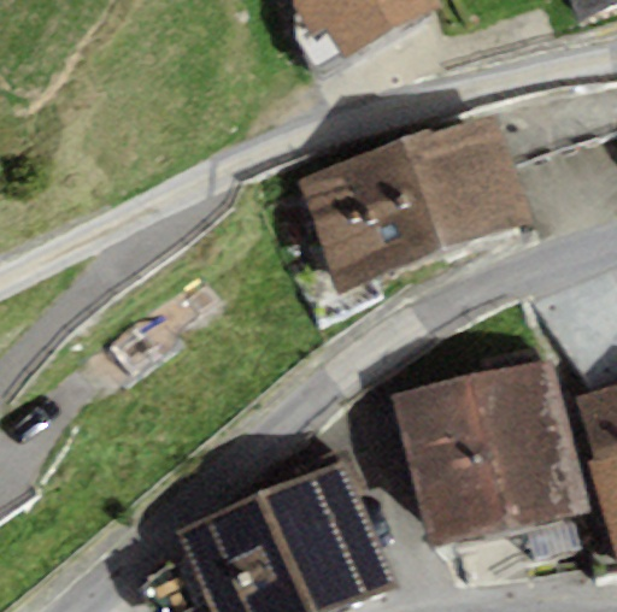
[(444,6),(440,0),(292,0),(297,37),(322,76),(444,6)]
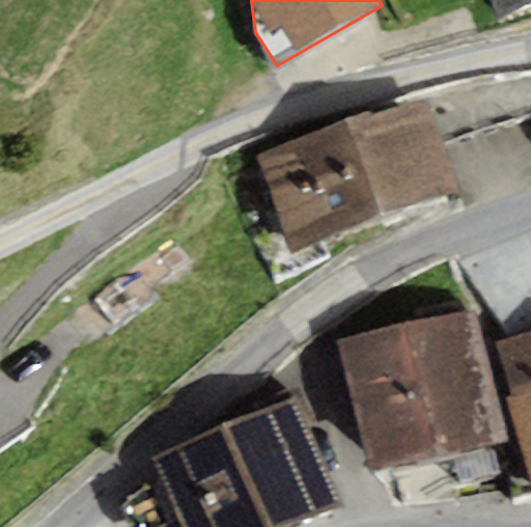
[(530,2),(530,0),(496,0),(502,16),(530,2)]
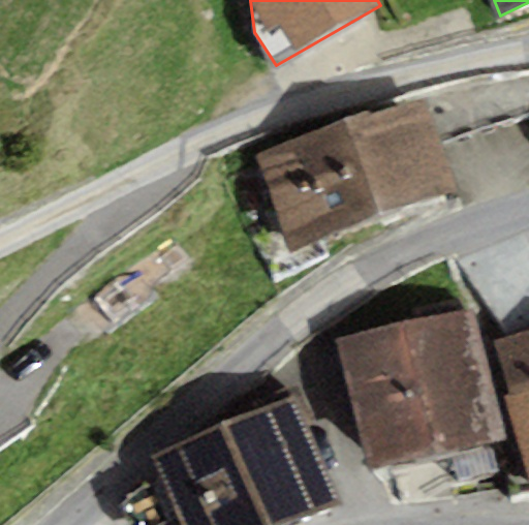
[(254,153),(289,247),(459,185),(424,91),(254,153)]
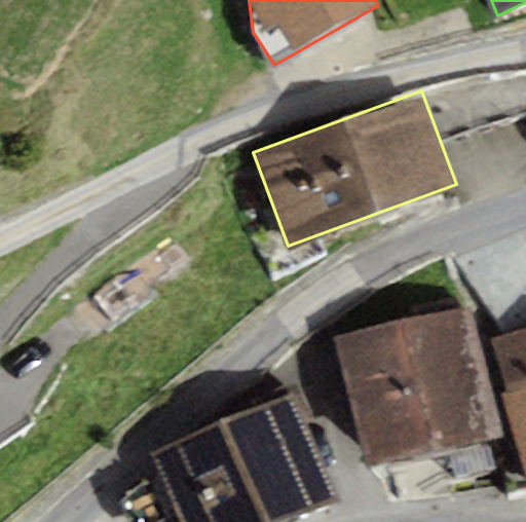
[(500,433),(470,305),(334,337),(365,464),(500,433)]
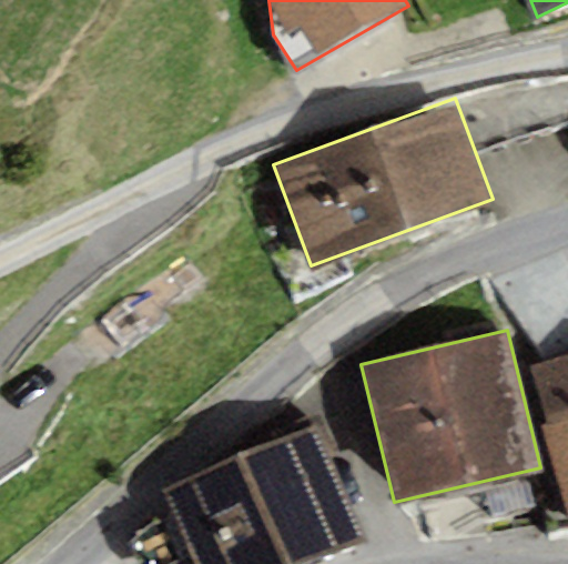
[(567,352),(534,363),(551,423),(541,425),(567,519),(567,352)]
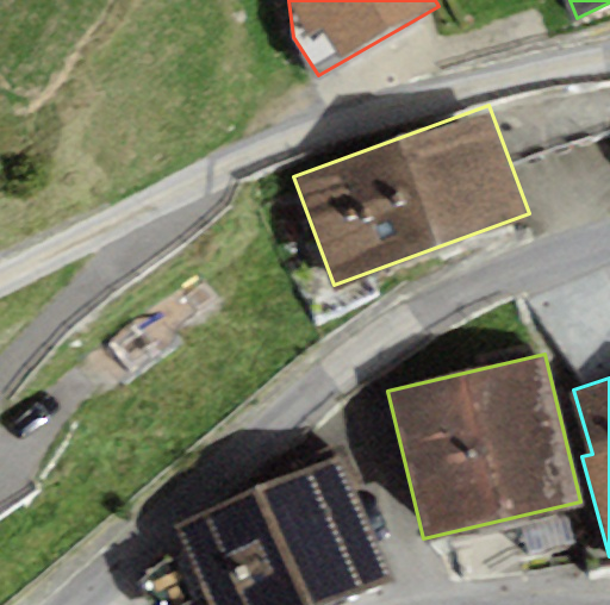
[(213,604),(330,604),(394,577),(338,450),(178,522),(213,604)]
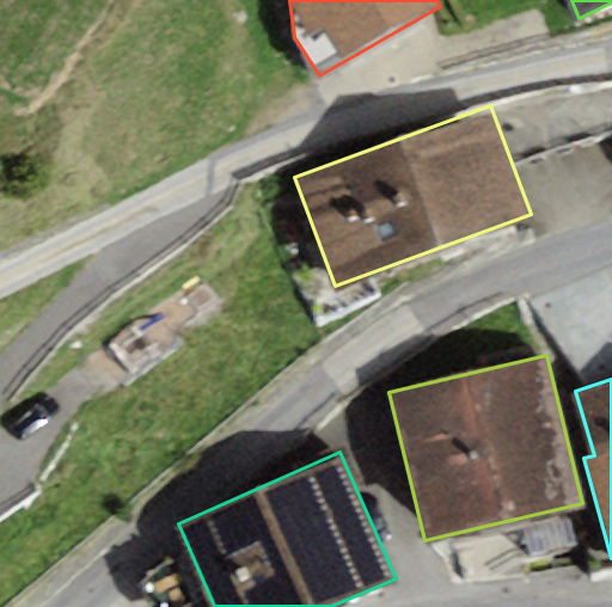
All buildings are outlined.
